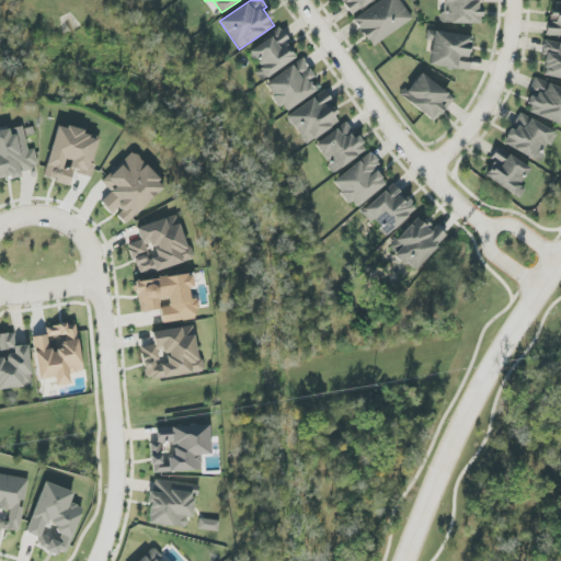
[(340,0),(352,15),(373,0),(340,0)]
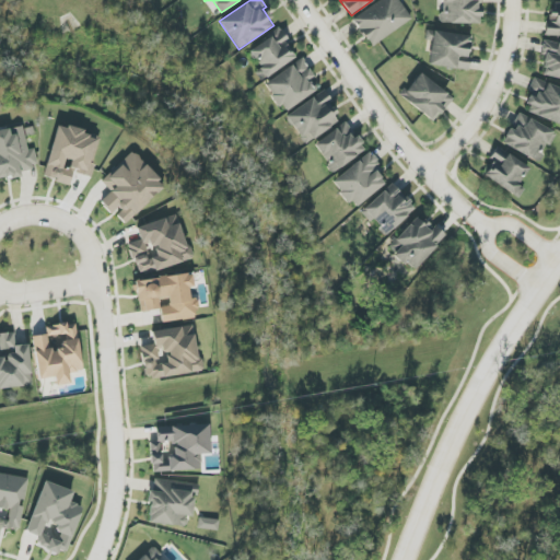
[(372,47),(412,19),(398,0),(381,0),(352,20),(372,47)]
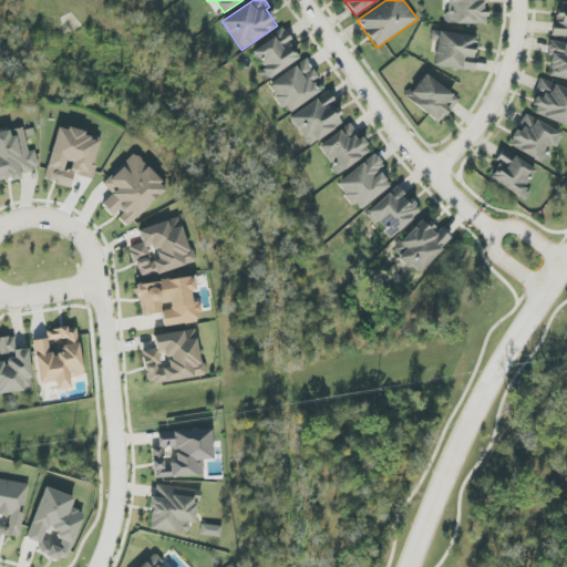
[(486,24),(486,0),(446,0),(447,24),(486,24)]
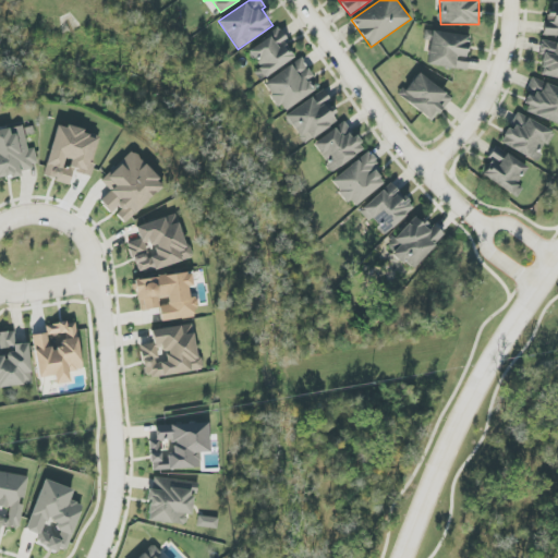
[(557,37),(557,1),(548,1),(545,36),(557,37)]
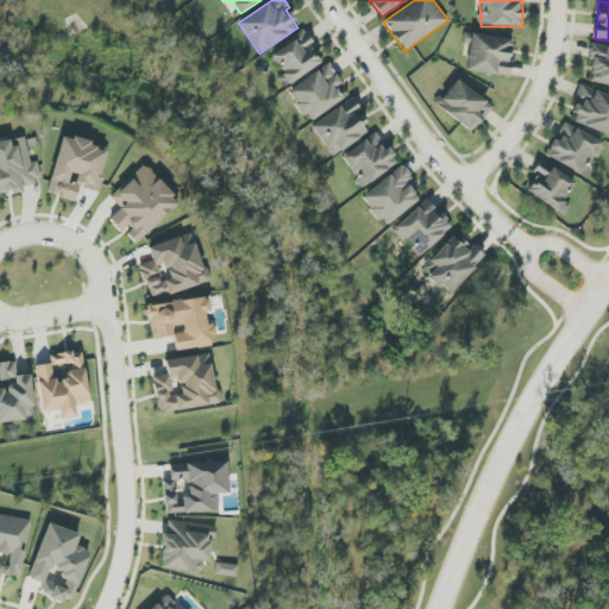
[(320,66),(311,49),(314,46),(306,32),(270,54),(282,75),(277,79),(283,87),(320,66)]
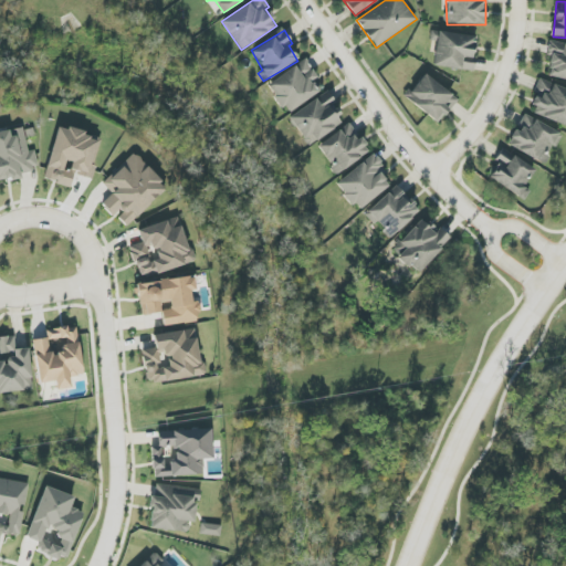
[(477,37),(431,31),(430,41),(437,41),(433,66),(472,71),(477,37)]
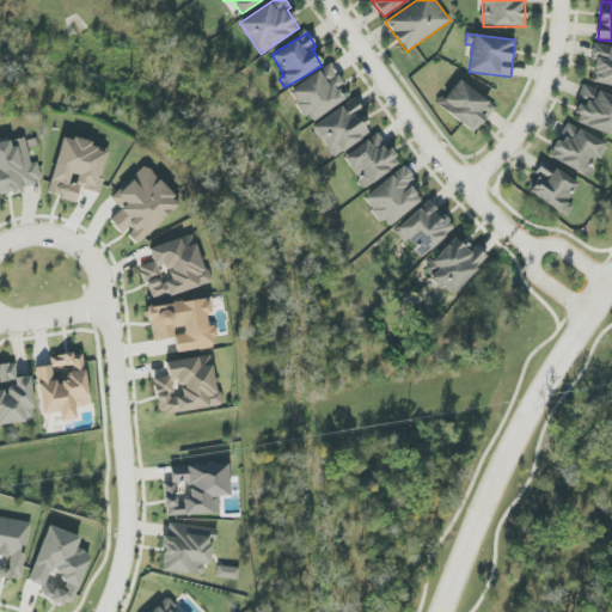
[(611,86),(611,48),(594,44),(591,60),(597,61),(592,83),(611,86)]
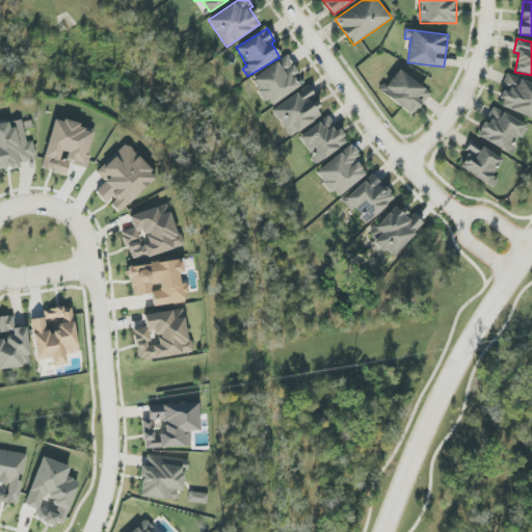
[(268,107),(301,85),(294,76),(298,73),(287,56),(250,80),(268,107)]
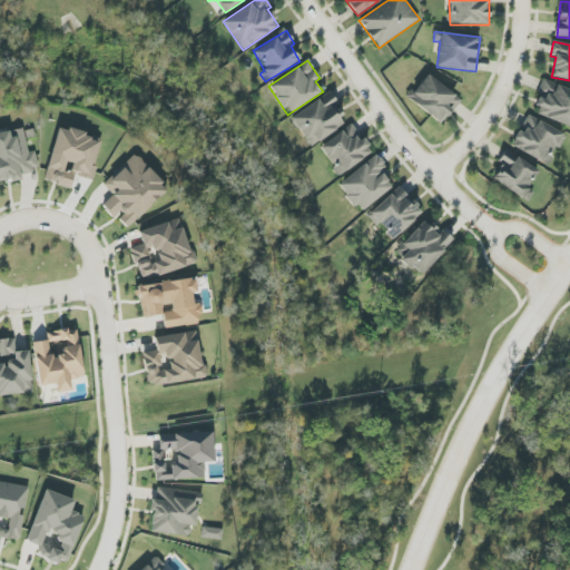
[(441,125),(461,101),(428,74),(408,97),(441,125)]
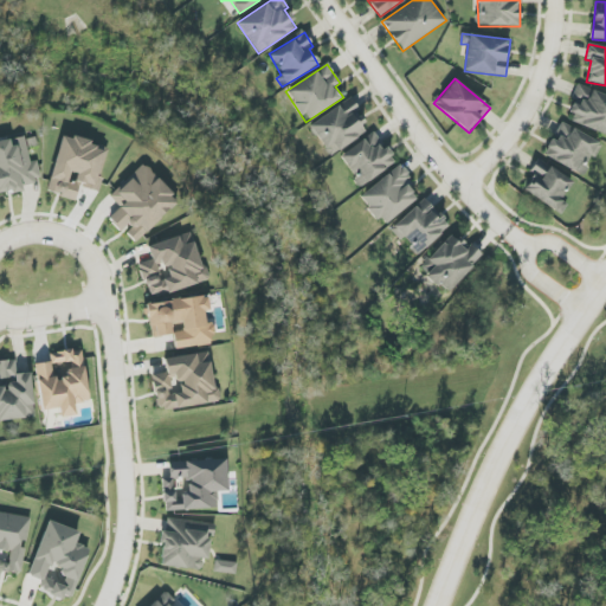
[(605,95),(578,84),(571,101),(575,102),(568,121),(605,135),(605,95)]
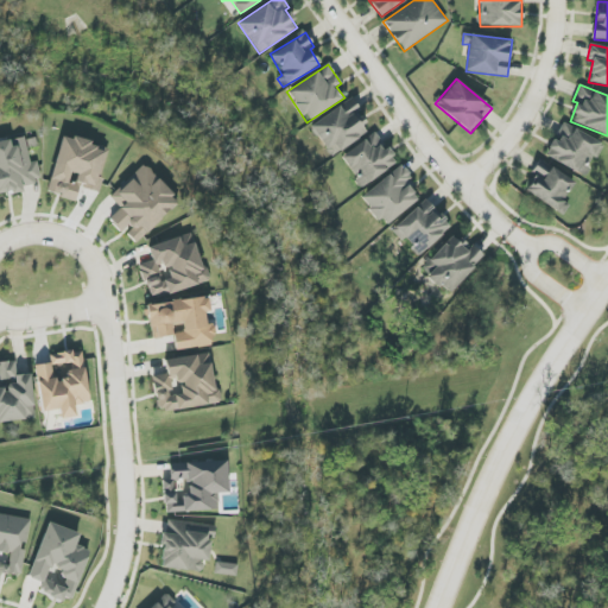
[(331,157),(371,130),(349,100),(310,127),(331,157)]
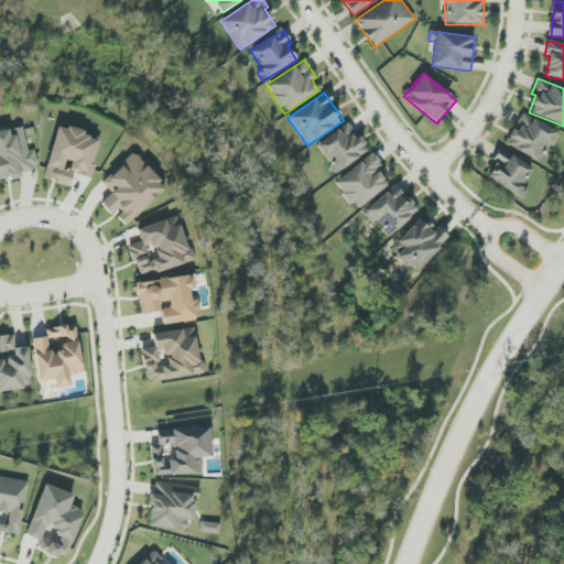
[(505,144),(543,164),(559,133),(523,115),(516,129),(513,129),(505,144)]
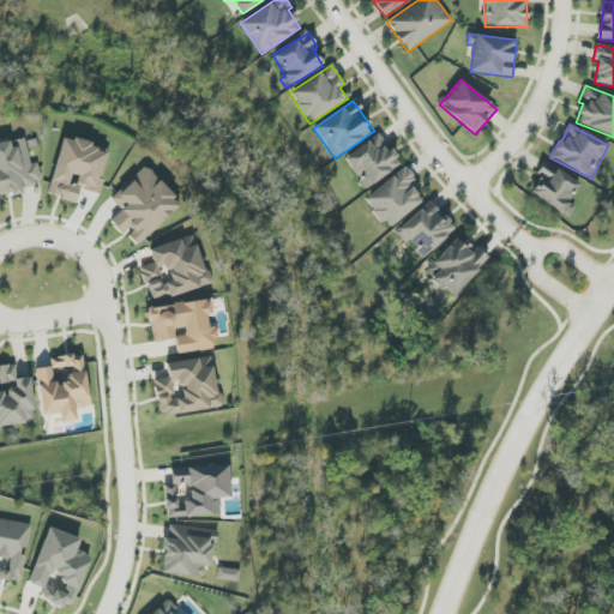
[(389,150),(377,134),(343,161),(366,190),(401,163),(390,149),(389,150)]
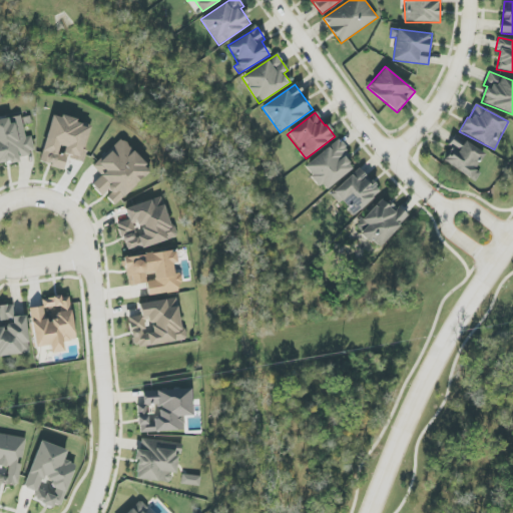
[(0,162),(35,156),(32,136),(25,137),(23,125),(32,124),(30,117),(23,118),(22,115),(0,119),(0,162)]
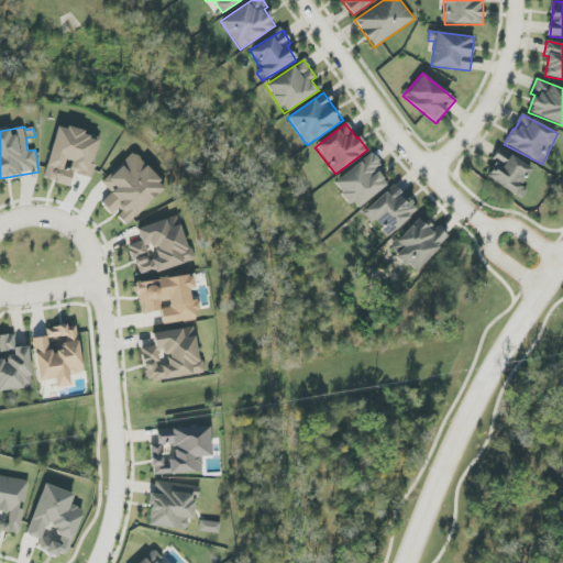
[(44,179),(70,185),(73,174),(91,178),(100,138),(56,128),(44,179)]
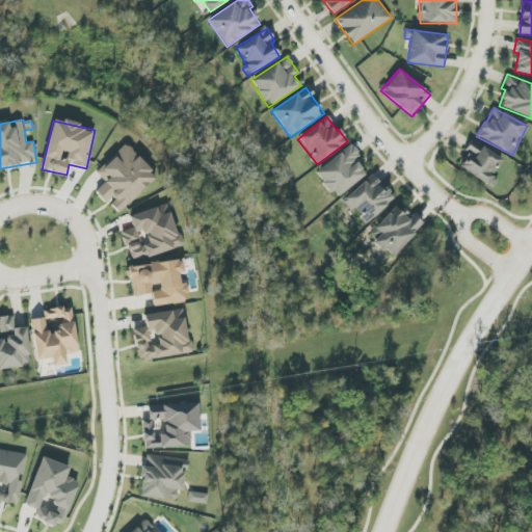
[(503,160),(474,140),(457,165),(493,189),(498,180),(493,176),(503,160)]
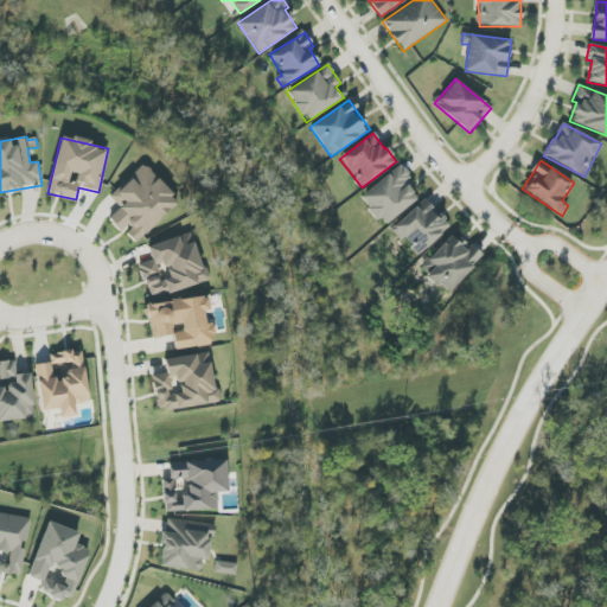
[(135,243),(179,202),(145,165),(109,197),(120,209),(108,219),(122,235),(125,231),(135,243)]
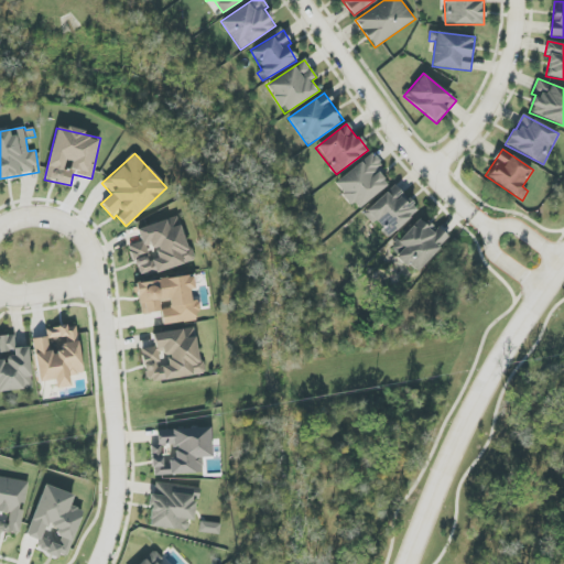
[(376,170),(381,165),(372,153),(334,182),(355,210),(388,186),(376,170)]
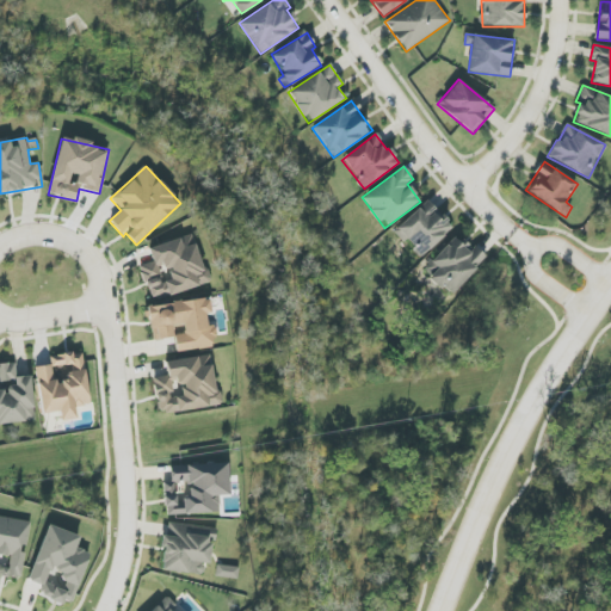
[(452,228),(429,201),(395,229),(420,258),(452,228)]
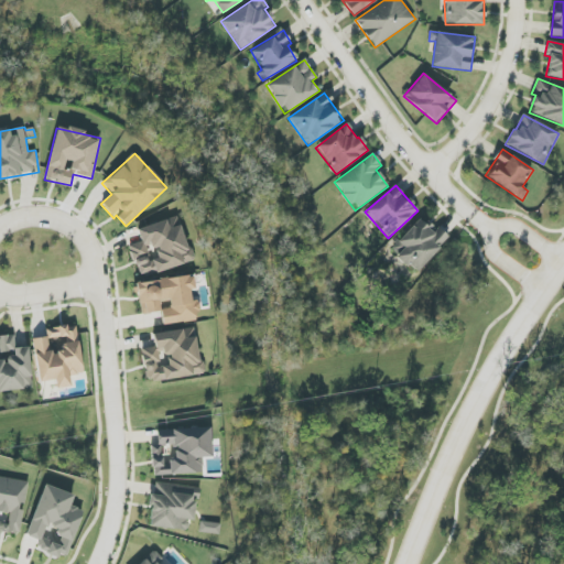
[(137,228),(140,242),(130,245),(139,277),(193,262),(180,217),(137,228)]
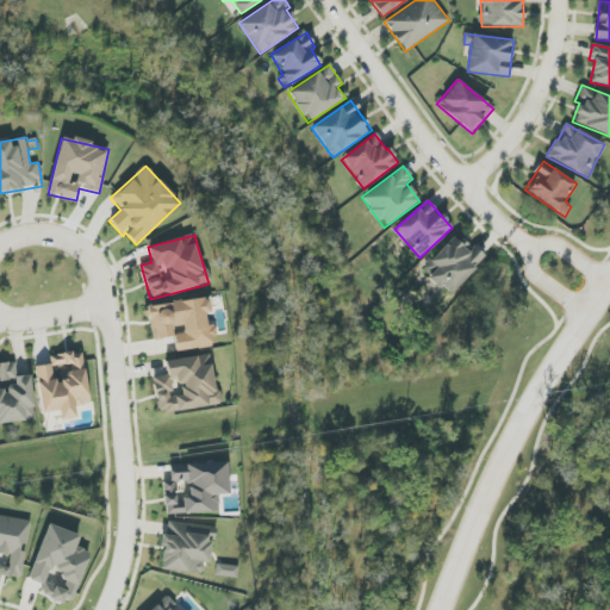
[(450,296),(486,256),(474,246),(471,250),(454,235),(422,271),(450,296)]
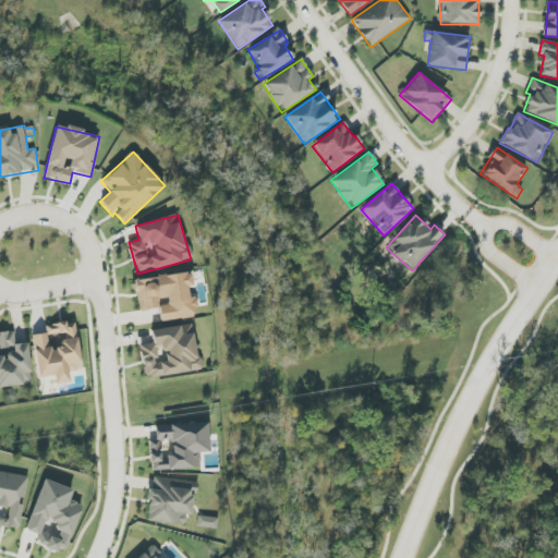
[(161,323),(197,317),(195,298),(190,299),(187,288),(193,287),(191,271),(134,280),(138,311),(159,308),(161,323)]
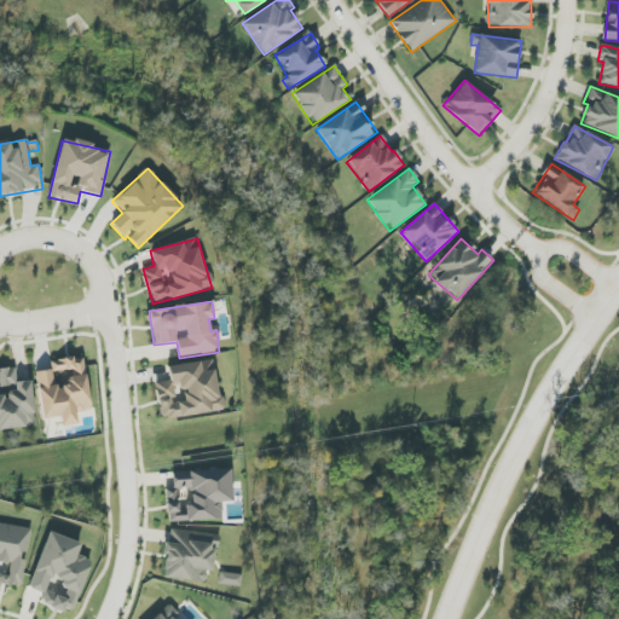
[(36,372),(42,420),(61,417),(62,427),(77,424),(76,412),(91,411),(84,357),(51,362),(52,370),(36,372)]
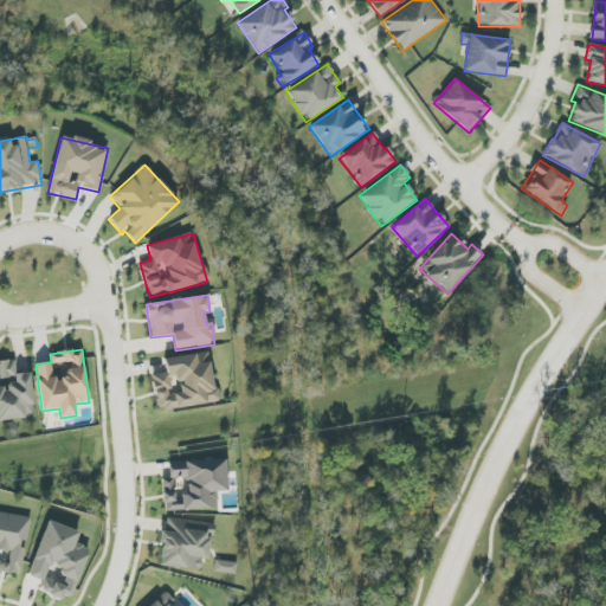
[(153,375),(158,411),(218,403),(211,352),(165,359),(166,373),(153,375)]
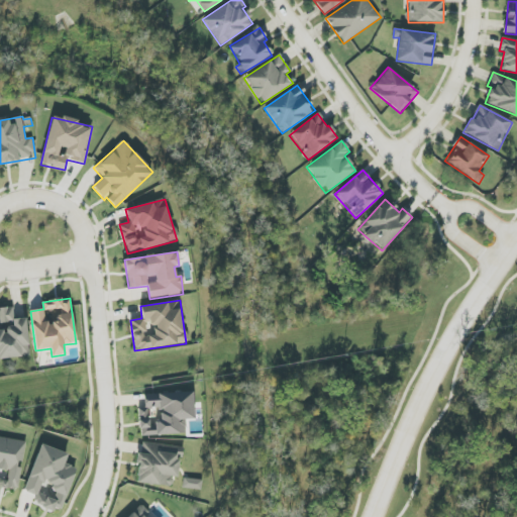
[(0,359),(29,357),(26,318),(14,319),(13,309),(0,309),(0,359)]
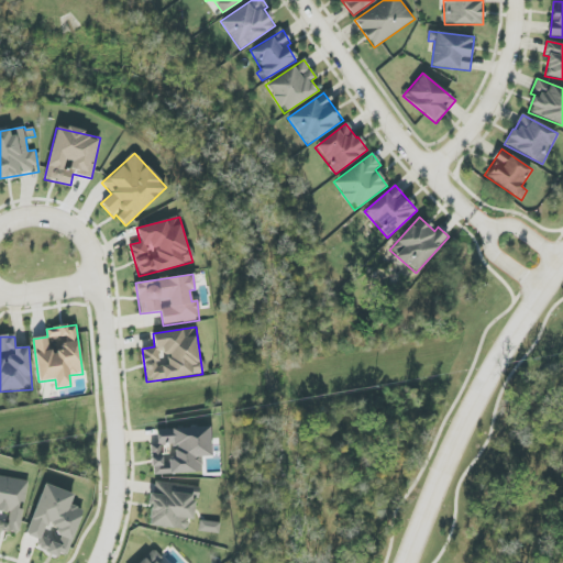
[(211,457),(210,428),(152,429),(153,475),(201,474),(201,457),(211,457)]
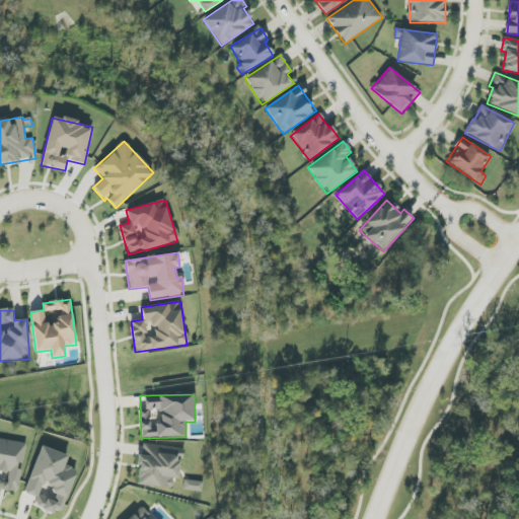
[(26,443),(0,439),(0,489),(18,492),(21,467),(22,467),(26,443)]
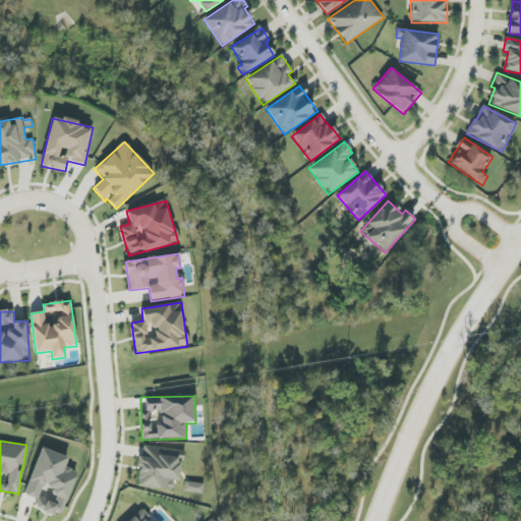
[(176,490),(179,461),(183,461),(184,451),(141,446),(136,486),(176,490)]
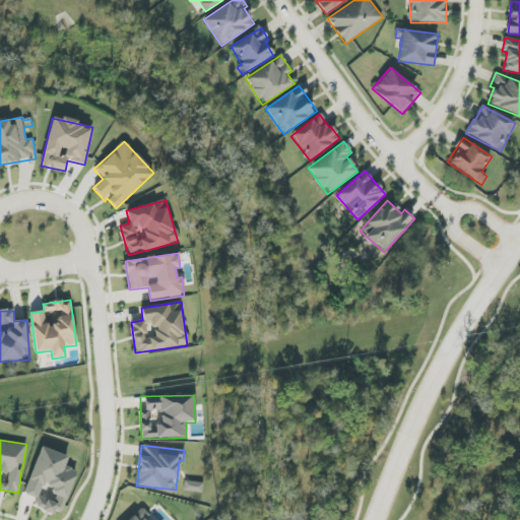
[(24,495),(37,499),(34,507),(61,515),(75,470),(64,466),(68,456),(40,447),(24,495)]
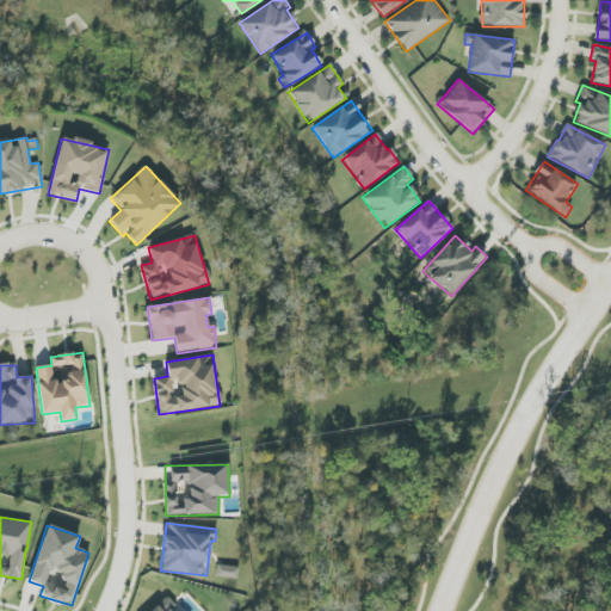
[(239,579),(239,567),(217,566),(217,578),(239,579)]
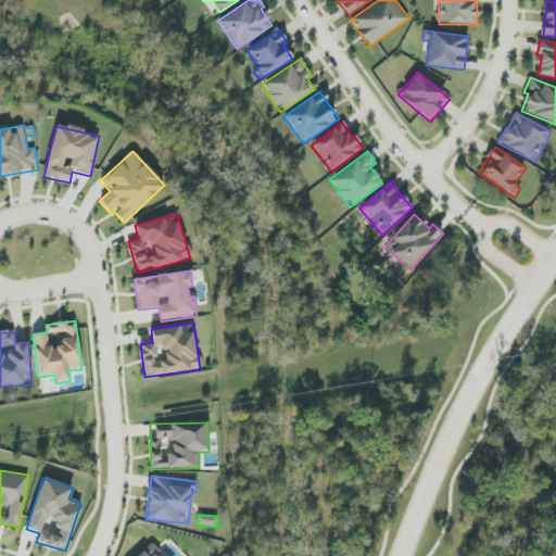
[(159,555),(161,553),(153,543),(138,555),(159,555)]
